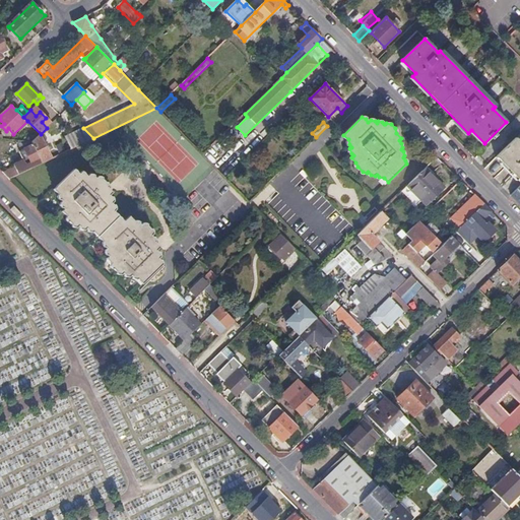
[(71,149),(93,138),(83,128),(65,137),(71,149)]
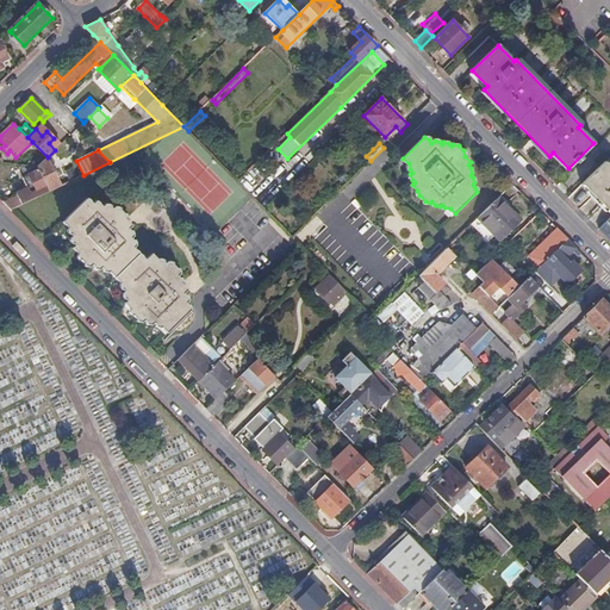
[(50,192),(60,186),(47,159),(37,167),(50,192)]
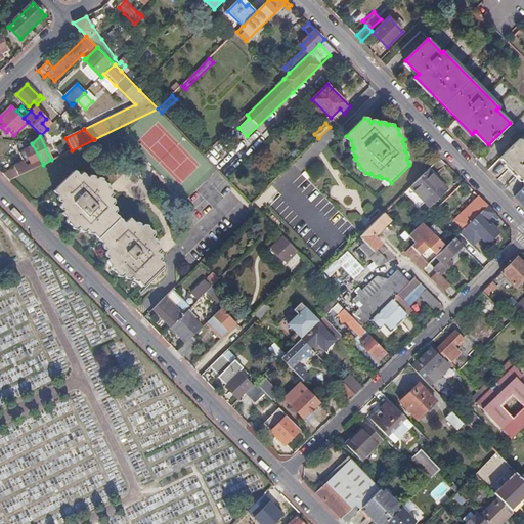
[(523,144),(519,139),(499,159),(523,182),(523,144)]
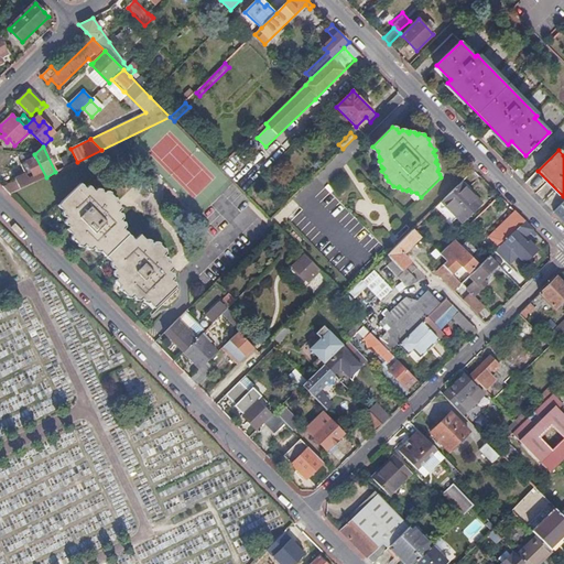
[(10,195),(46,177),(34,154),(33,153),(19,152),(19,154),(23,163),(21,164),(25,173),(14,179),(15,181),(2,187),(10,195)]
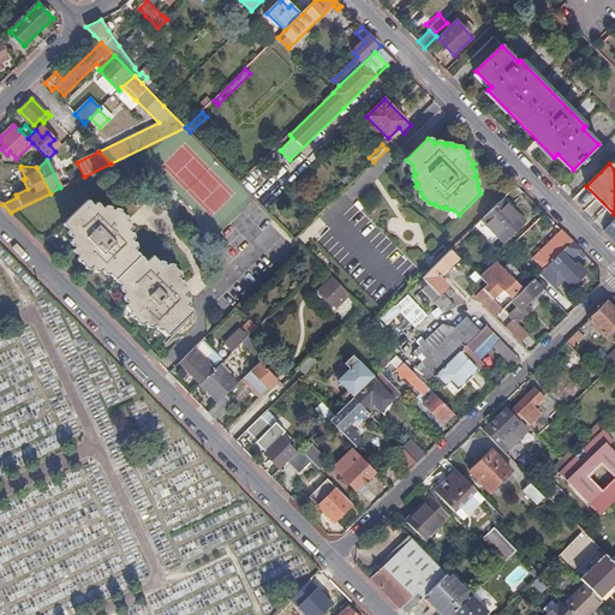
[(252,195),(261,204),(268,197),(260,187),(252,195)]
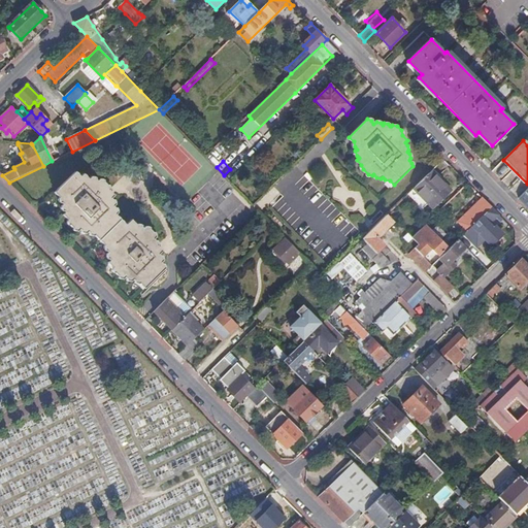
[(453,191),(433,170),(415,188),(435,208),(453,191)]
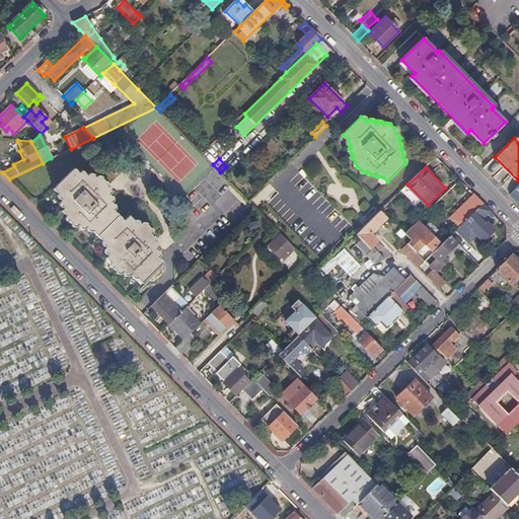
[(61,192),(57,195),(58,200),(60,199),(61,201),(59,203),(60,208),(63,207),(65,208),(69,213),(66,216),(66,217),(67,222),(69,221),(72,224),(71,226),(76,227),(77,226),(79,227),(79,228),(83,230),(85,228),(87,229),(86,231),(91,232),(92,232),(95,229),(99,233),(96,236),(97,237),(99,234),(104,239),(101,241),(100,242),(101,247),(103,246),(104,248),(102,250),(103,255),(107,253),(108,255),(114,261),(110,263),(109,264),(110,269),(114,268),(116,271),(116,273),(121,275),(123,272),(124,274),(124,276),(128,277),(130,275),(132,277),(132,279),(136,280),(137,279),(140,277),(144,281),(162,264),(161,258),(159,260),(157,257),(160,255),(159,250),(156,251),(155,249),(151,245),(153,242),(154,241),(153,236),(152,236),(150,235),(152,233),(151,228),(149,229),(146,226),(147,223),(142,222),(140,224),(139,223),(139,221),(134,220),(133,221),(130,224),(125,219),(123,221),(114,211),(116,209),(114,204),(113,204),(112,203),(114,201),(112,196),(108,197),(108,196),(103,191),(106,188),(107,187),(106,181),(104,182),(101,179),(101,176),(97,175),(95,177),(93,176),(94,174),(89,173),(86,175),(81,170),(78,173),(74,168),(52,189),(53,190),(56,187),(61,192)]
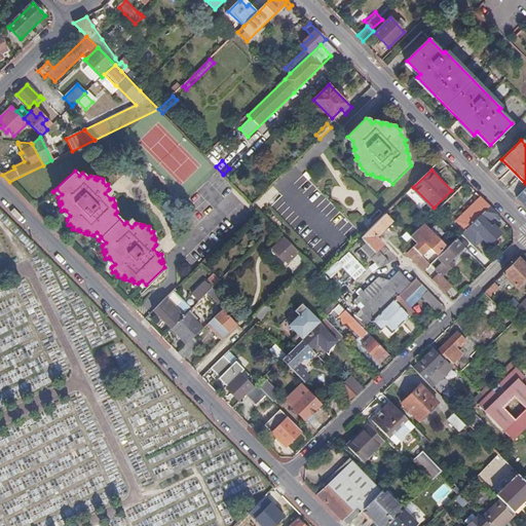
[(525,188),(517,197),(525,207),(525,188)]
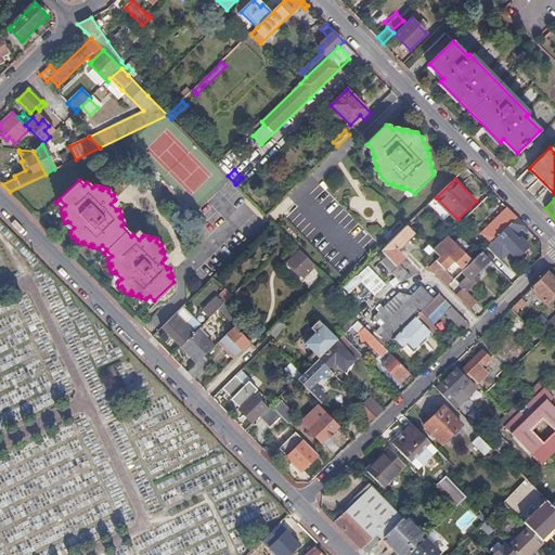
[(517,218),(507,208),(478,236),(488,246),(517,218)]
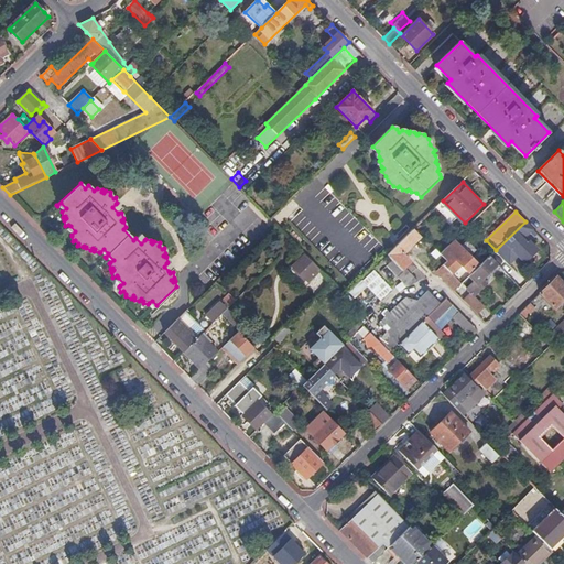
[(535,237),(538,234),(525,221),(496,250),(490,256),(496,262),(507,252),(511,249),(512,250),(531,232),(535,237)]
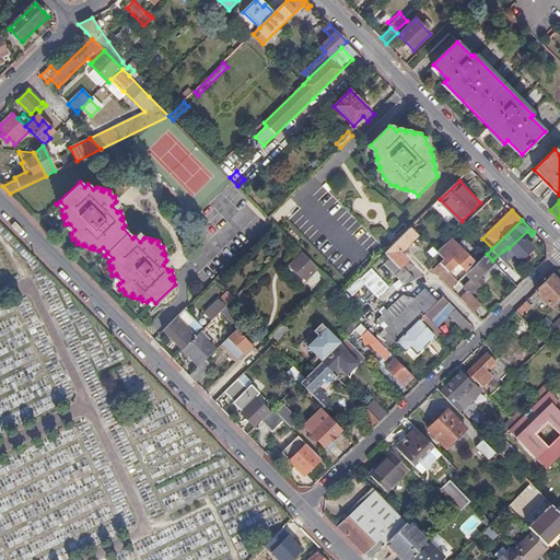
[(410,229),(385,253),(391,258),(385,264),(405,284),(416,279),(404,267),(401,270),(400,268),(408,260),(400,253),(417,236),(410,229)]
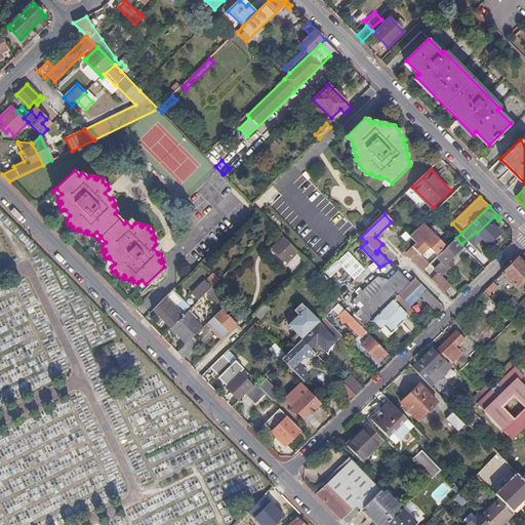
[(430,230),(423,224),(410,236),(411,238),(416,243),(412,247),(420,254),(430,246),(436,253),(445,246),(438,238),(430,230)]
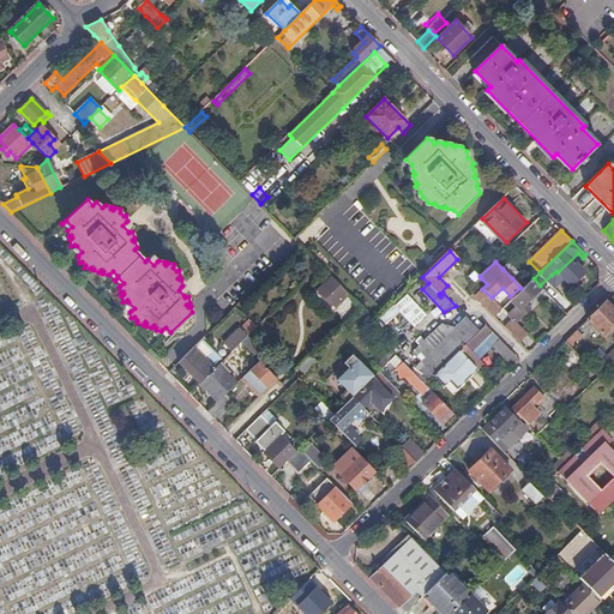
[(503,269),(512,278),(518,274),(518,271),(511,264),(507,264),(503,269)]
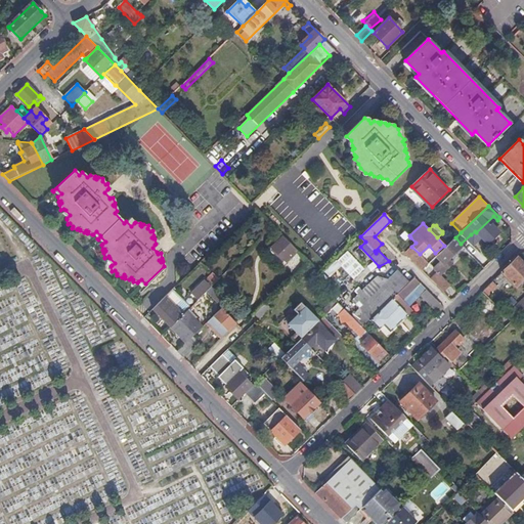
[(422,270),(429,263),(420,254),(411,247),(416,243),(410,237),(409,235),(404,230),(399,236),(410,248),(405,253),(422,270)]
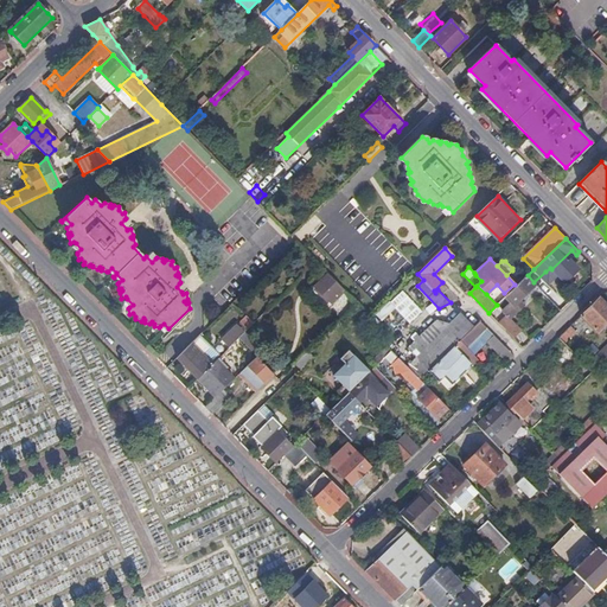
[(345,291),(328,274),(314,287),(331,304),(345,291)]
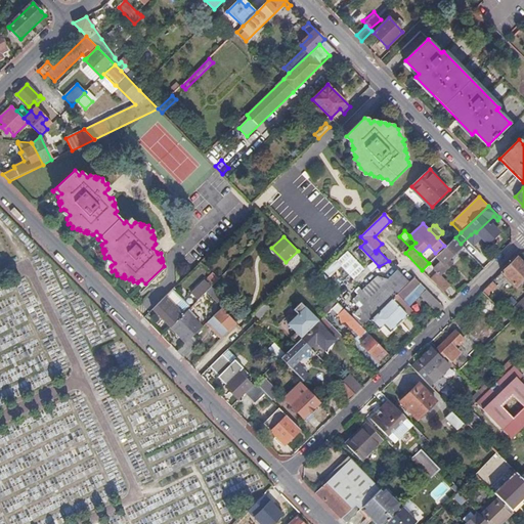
[(429,263),(439,273),(451,262),(448,259),(463,246),(461,244),(455,237),(429,263)]
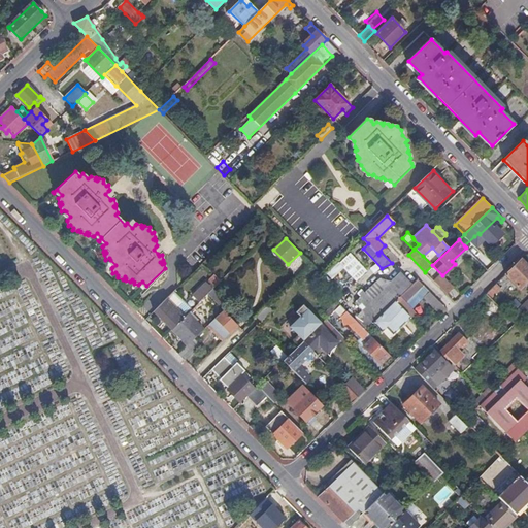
[(469,251),(489,270),(499,261),(489,251),(483,256),(473,248),(469,251)]
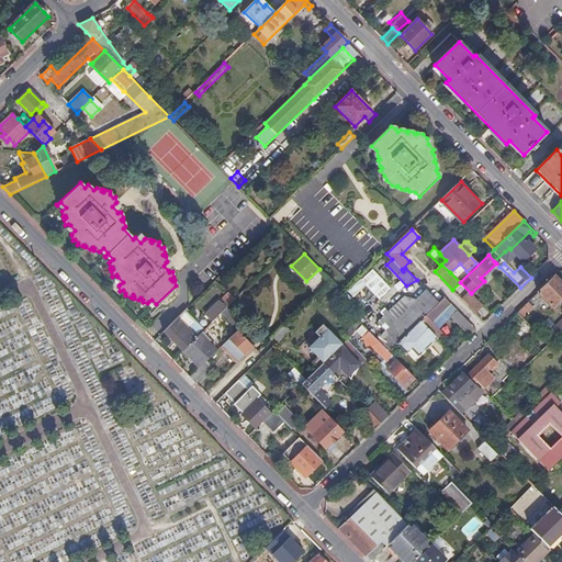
[(348,291),(352,295),(363,285),(378,300),(390,289),(371,269),(348,291)]
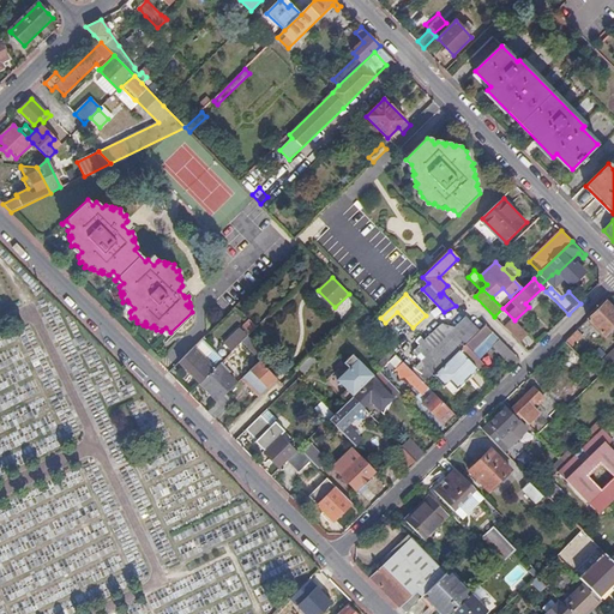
[(613,325),(613,309),(607,301),(589,319),(605,335),(613,325)]
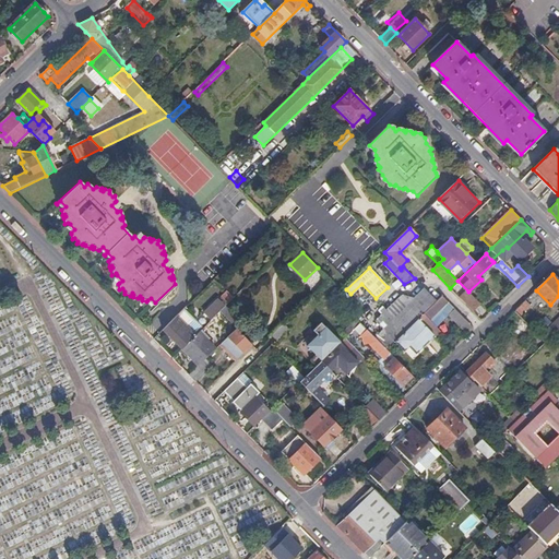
[(394,304),(368,330),(388,349),(396,341),(419,319),(437,301),(425,289),(416,298),(404,295),(394,304)]
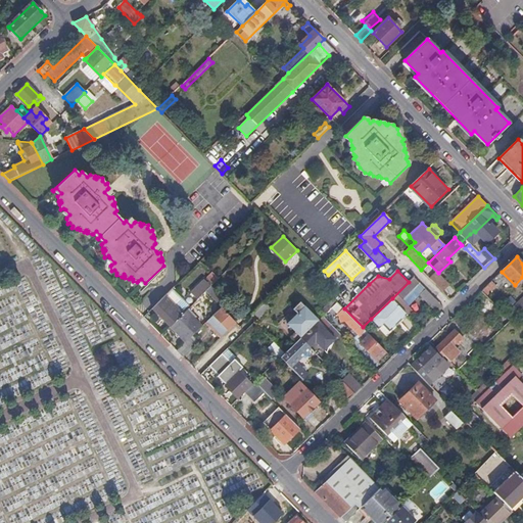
[(431,280),(442,291),(449,285),(438,273),(431,280)]
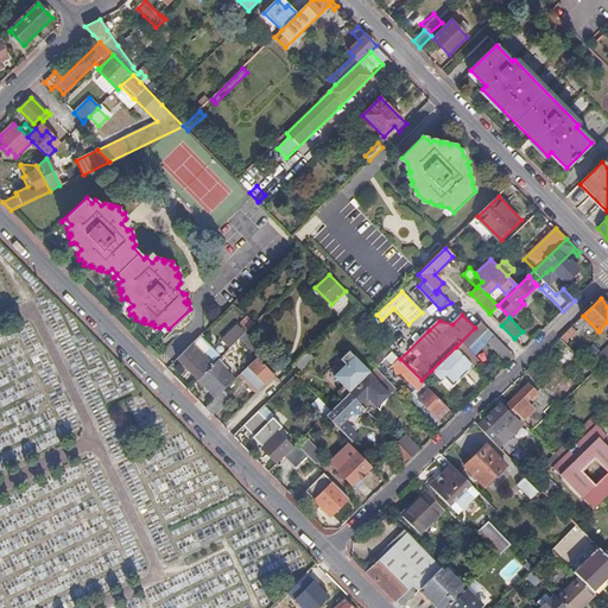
[(252,328),(245,321),(235,330),(242,337),(252,328)]
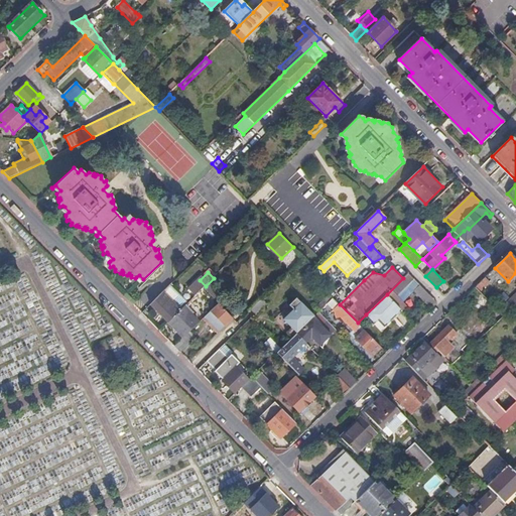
[(401,308),(403,311),(408,306),(403,301),(397,295),(414,279),(408,273),(403,278),(387,294),(401,308)]
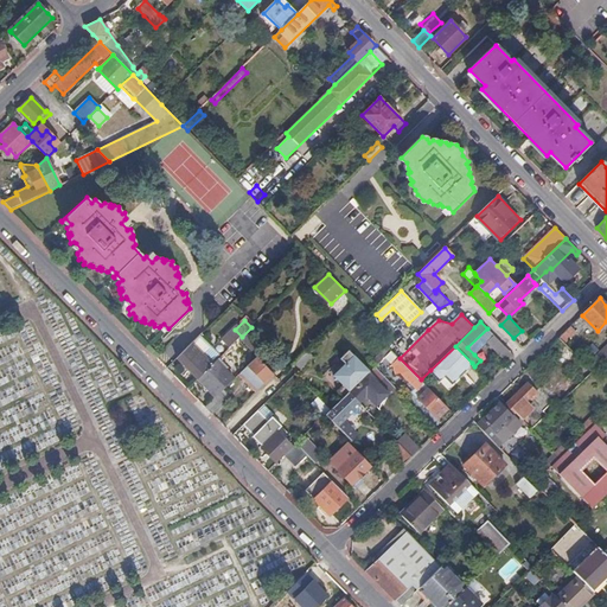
[(393,324),(382,330),(387,338),(397,332),(393,324)]
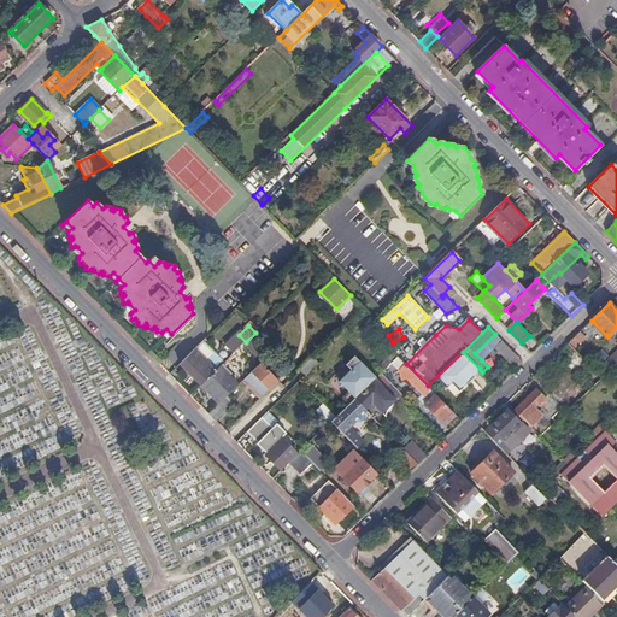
[(580,331),(569,342),(585,359),(588,354),(580,345),(586,339),(580,331)]
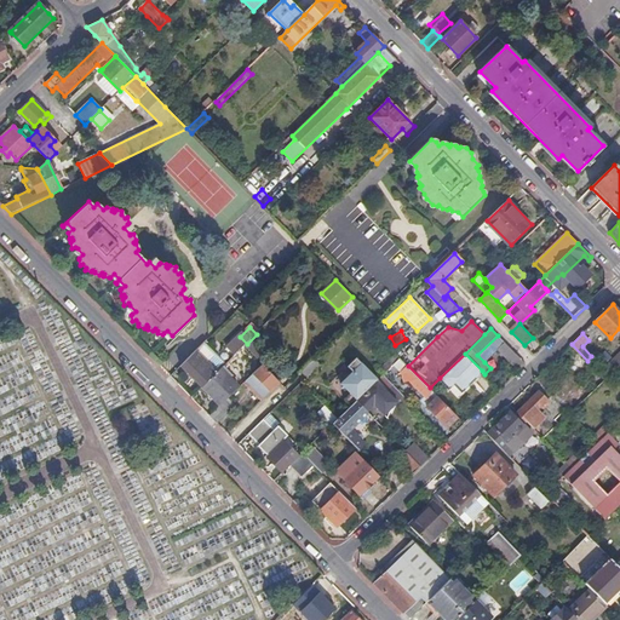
[(505,343),(498,336),(477,355),(484,362),(498,349),(505,343)]
